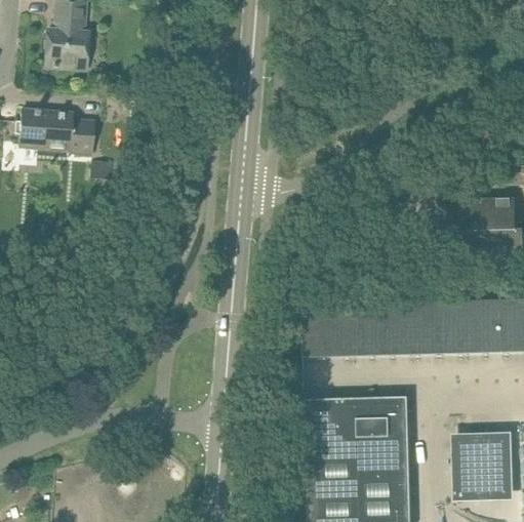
[(86,0),(57,0),(55,21),(59,22),(59,29),(48,28),(45,65),(66,66),(87,68),(89,30),(84,30),(86,0)]
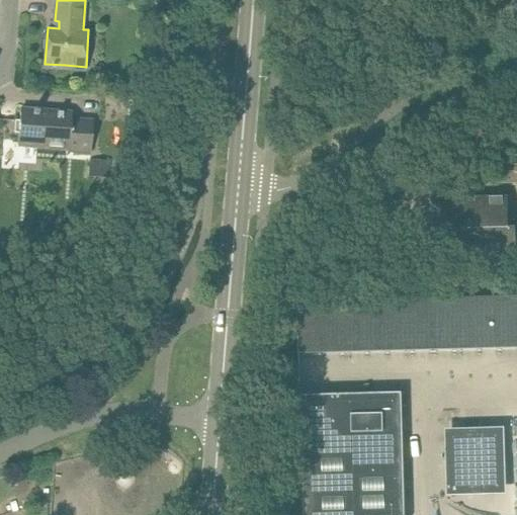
[(152,3),(152,4),(152,5),(152,6),(152,7),(153,7),(153,8),(154,8),(154,9),(155,9),(156,9),(157,9),(158,9),(159,9),(160,9),(160,8),(161,8),(161,7),(162,7),(162,6),(162,5),(163,5),(163,4),(163,3),(162,3),(162,2),(162,1),(161,0),(154,0),(153,0),(153,1),(152,1),(152,2),(152,3)]
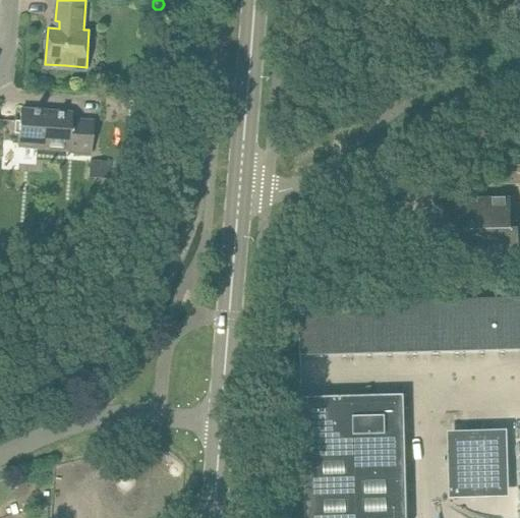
[(92,150),(93,139),(94,119),(72,118),(72,111),(21,107),(20,127),(19,144),(68,146),(68,149),(92,150)]
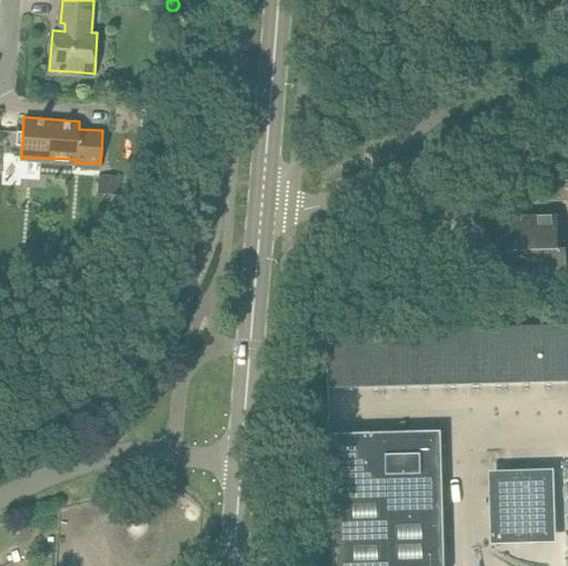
[(99,171),(98,191),(121,192),(121,174),(99,171)]
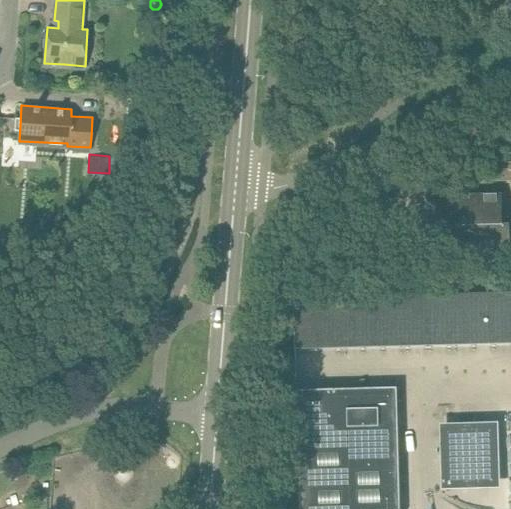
[(510,222),(503,222),(502,192),(469,193),(469,198),(462,198),(462,193),(432,194),(433,223),(437,223),(437,245),(489,244),(489,258),(510,257),(510,222)]
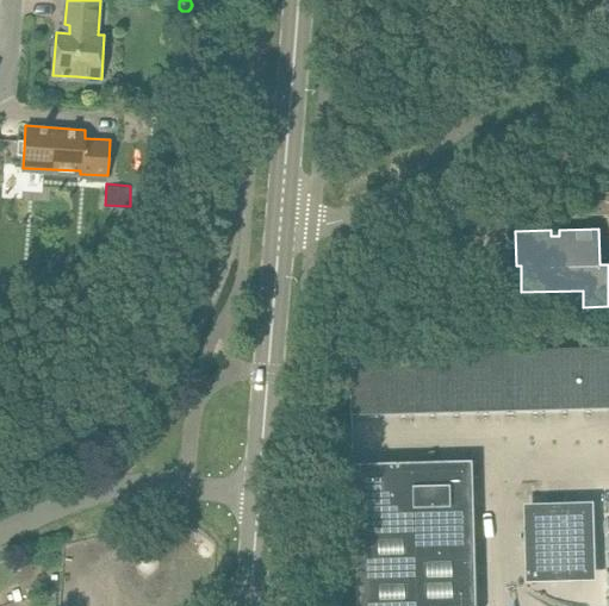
[(608,344),(352,353),(353,414),(608,406),(608,344)]
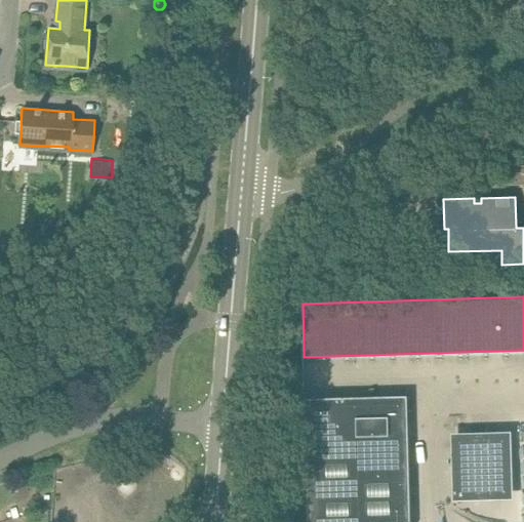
[(410,521),(407,396),(306,398),(309,521),(410,521)]
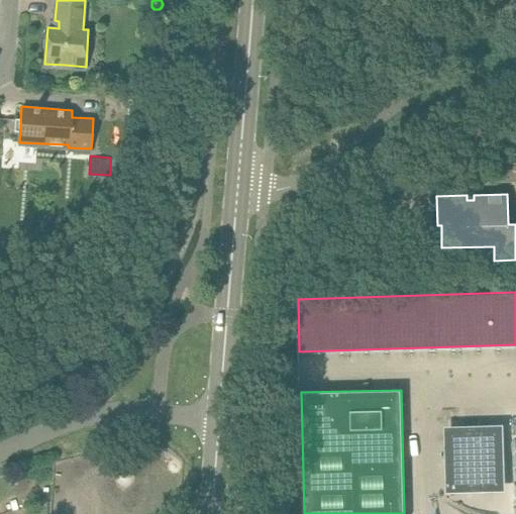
[(506,491),(504,426),(446,428),(447,493),(506,491)]
